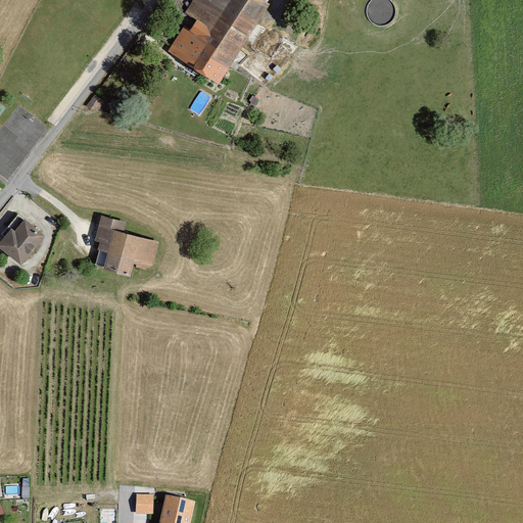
[(195,0),(186,15),(197,22),(191,32),(184,28),(169,53),(220,85),(271,4),(263,0),(195,0)]
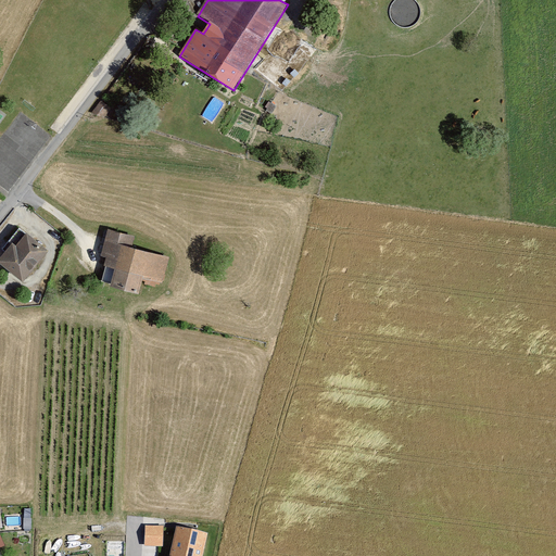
[(135,238),(109,231),(101,257),(106,258),(104,267),(115,269),(111,287),(138,294),(141,279),(161,285),(168,260),(131,249),(135,238)]
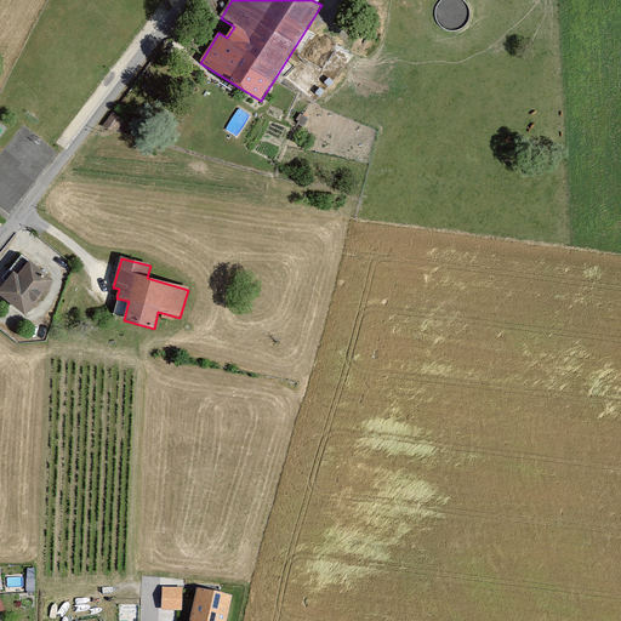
[(0,294),(26,315),(53,281),(29,261),(18,275),(15,272),(0,289),(0,294)]
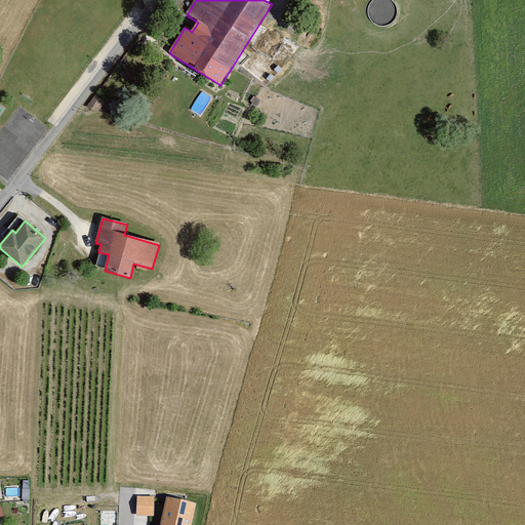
[(154,516),(155,495),(137,495),(136,515),(154,516)]
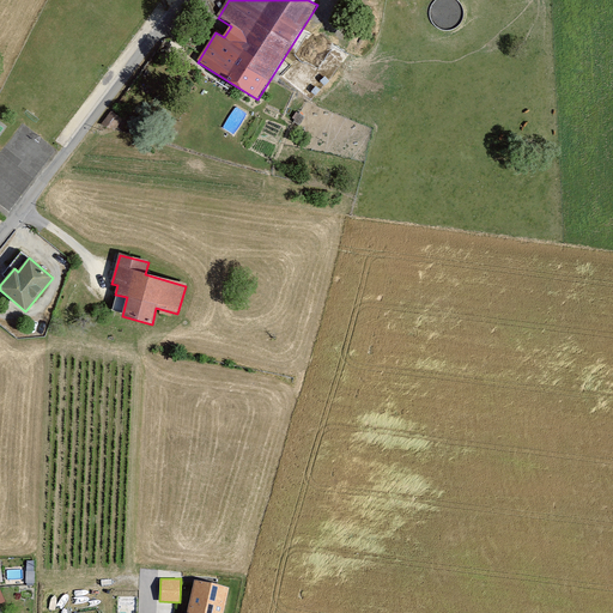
[(195,580),(187,612),(223,612),(229,587),(195,580)]
